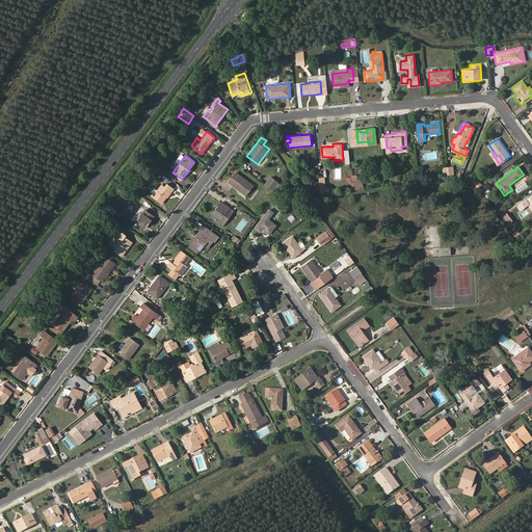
[(255,185),(236,170),(228,182),(239,190),(238,191),(245,197),(255,185)]
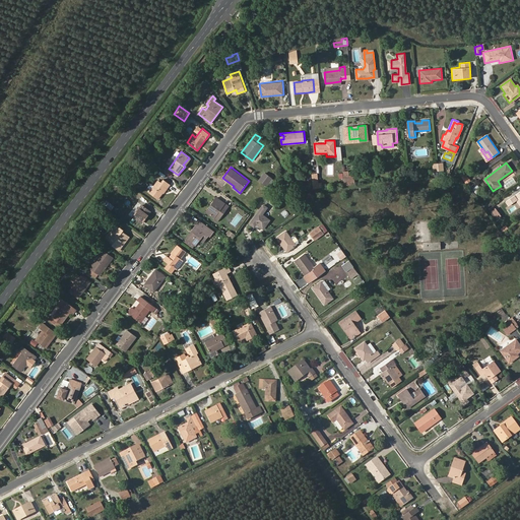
[(349,175),(349,170),(342,171),(344,185),(355,184),(354,174),(349,175)]
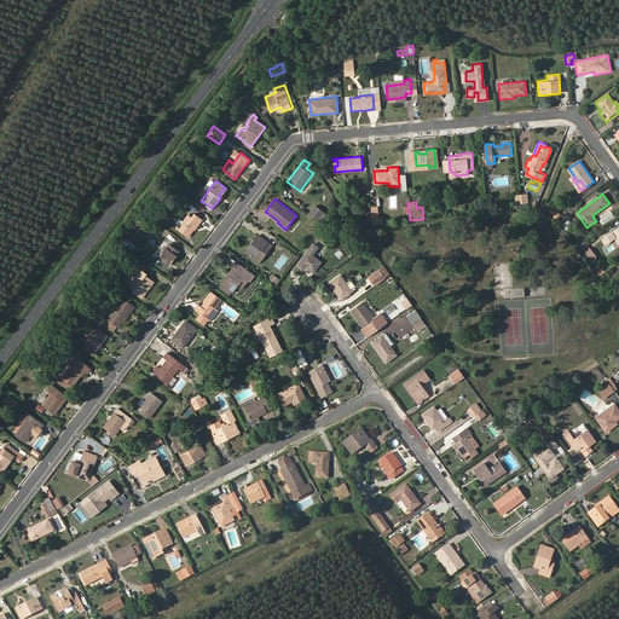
[(379,207),(379,204),(370,206),(372,224),(385,223),(382,207),(379,207)]
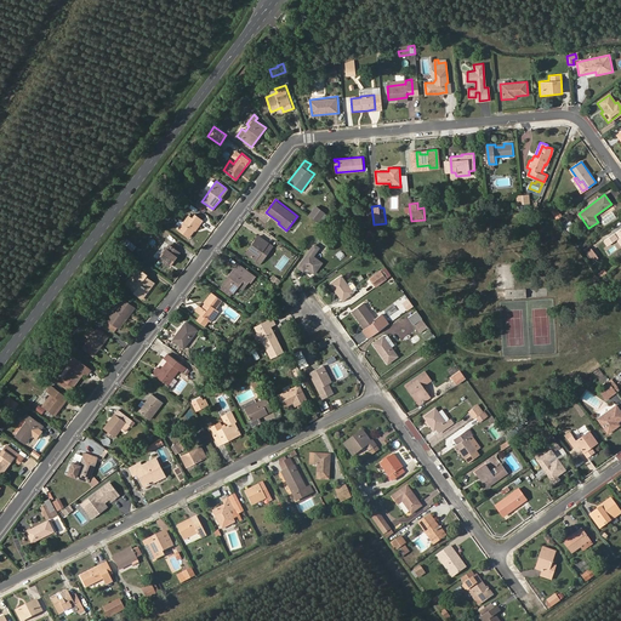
[(325,214),(318,208),(311,216),(318,222),(325,214)]
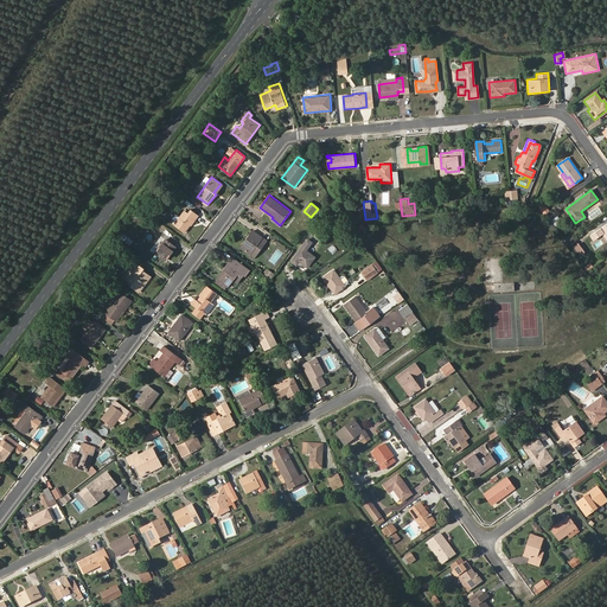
[(185,210),(174,224),(185,232),(190,225),(195,217),(197,219),(200,215),(191,208),(187,212),(185,210)]
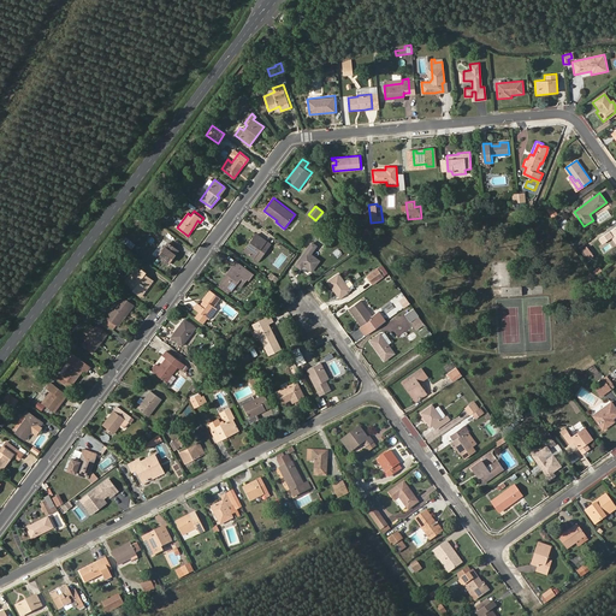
[(570,226),(564,218),(557,224),(563,231),(570,226)]
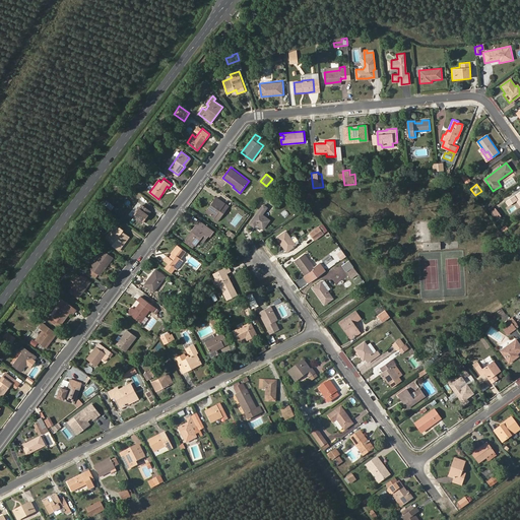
[(229,206),(216,197),(211,203),(214,205),(208,213),(218,220),(229,206)]
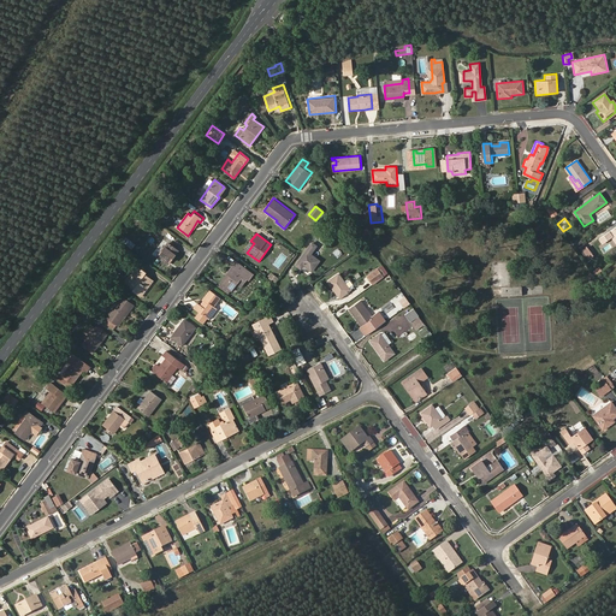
[(132,248),(136,243),(126,237),(123,241),(132,248)]
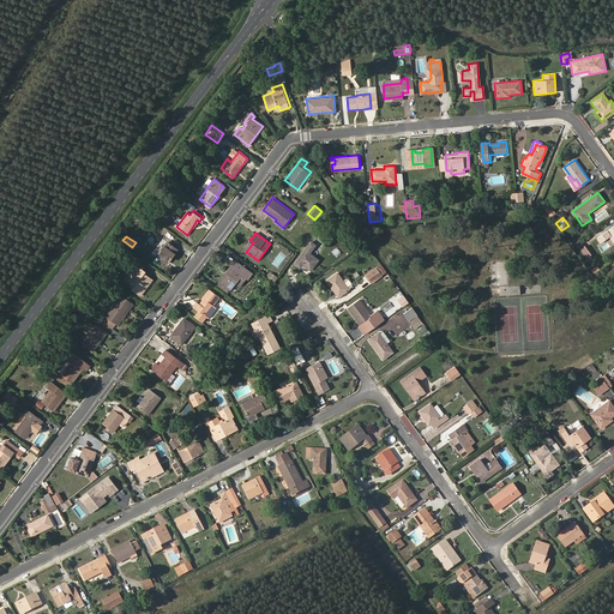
[(244,250),(246,252),(253,242),(250,240),(244,250)]
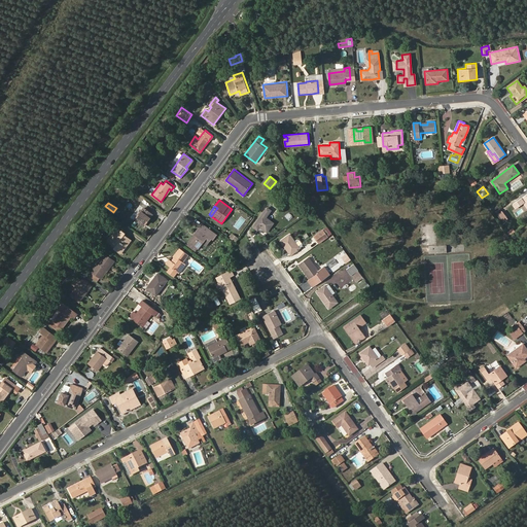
[(152,213),(144,207),(135,219),(143,225),(152,213)]
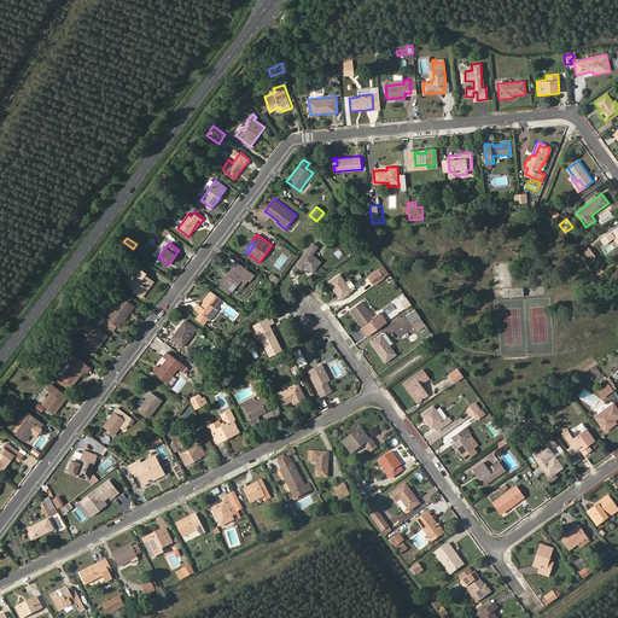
[(319,246),(313,243),(296,266),(302,270),(304,267),(313,273),(321,261),(313,255),(319,246)]
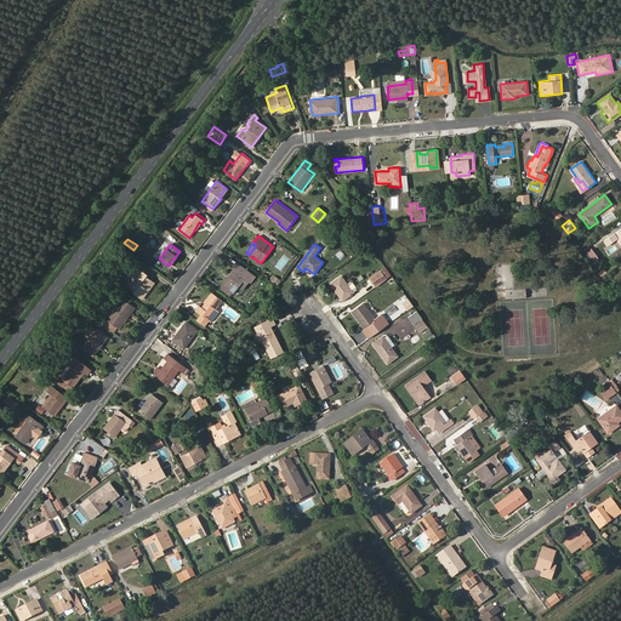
[(591,249),(587,251),(594,260),(597,257),(591,249)]
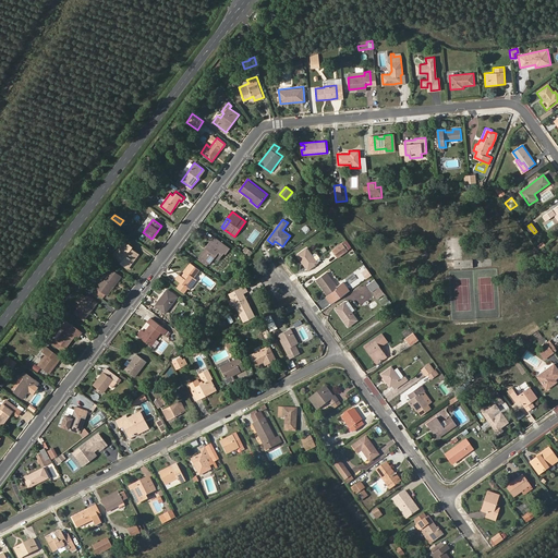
[(229,247),(214,237),(199,255),(201,256),(199,258),(207,264),(208,262),(210,263),(215,257),(220,250),(225,252),(226,253),(229,247)]
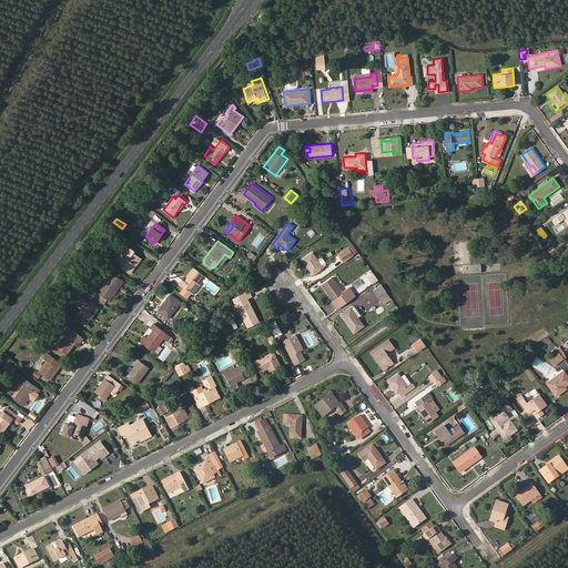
[(135,250),(127,243),(115,259),(123,265),(123,266),(130,272),(141,259),(133,253),(135,250)]
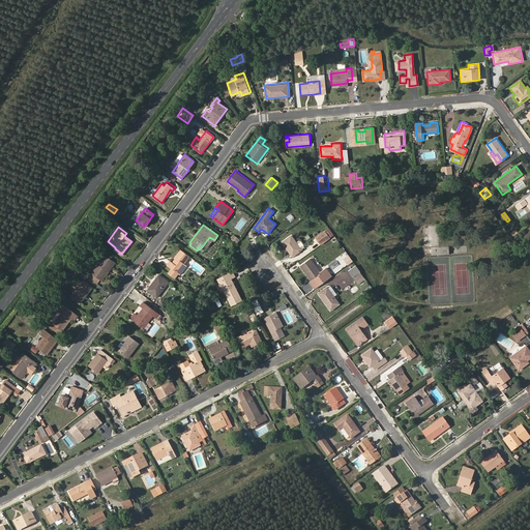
[(325,230),(316,237),(321,244),(330,237),(325,230)]
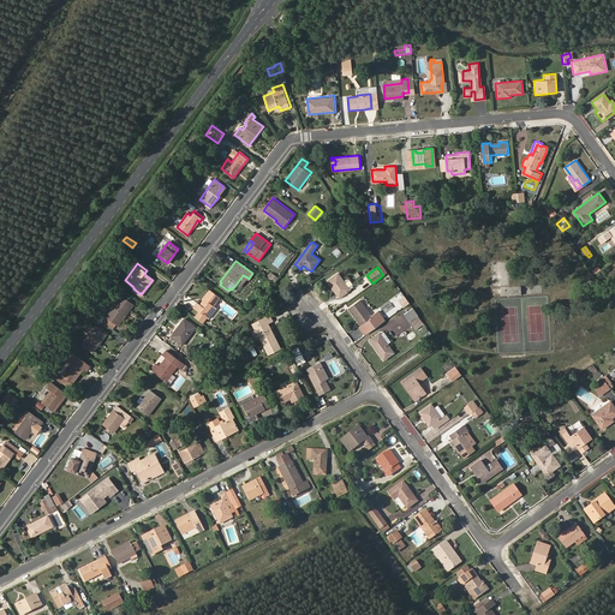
[(351,290),(339,273),(327,281),(339,298),(351,290)]
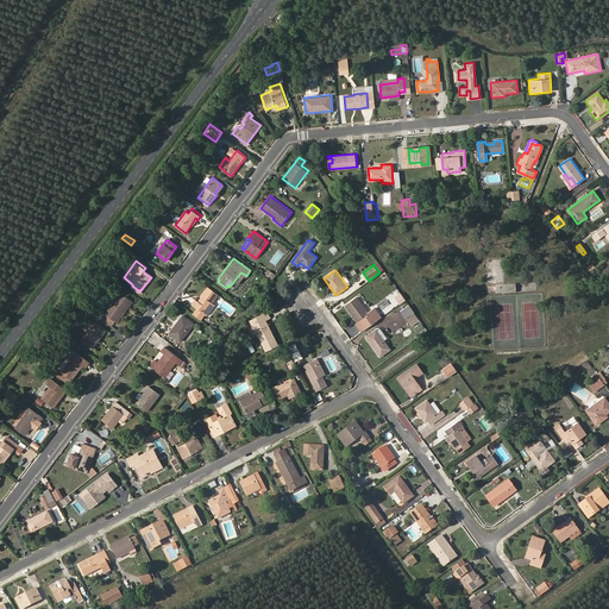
[(234,281),(238,283),(245,275),(240,272),(234,281)]
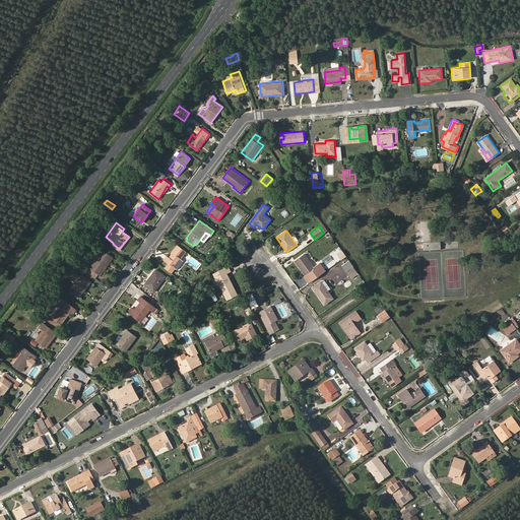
[(170,258),(167,256),(165,259),(177,269),(183,260),(181,258),(186,252),(178,246),(172,253),(173,254),(170,258)]
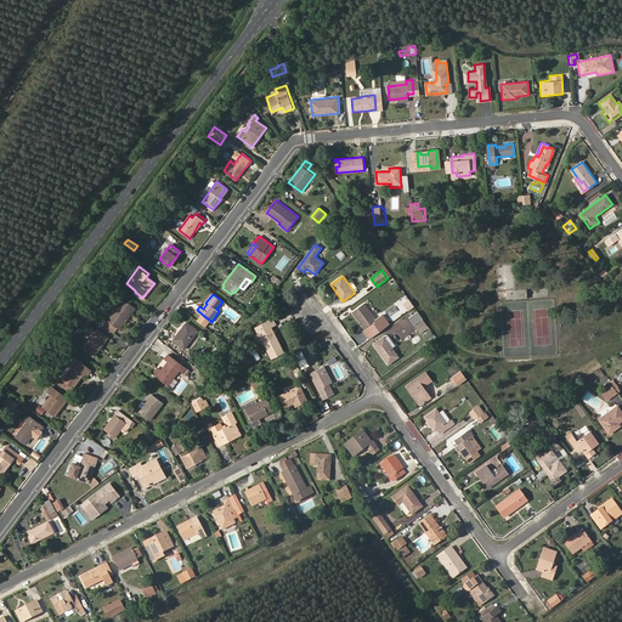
[(410,298),(403,303),(408,310),(414,306),(410,298)]
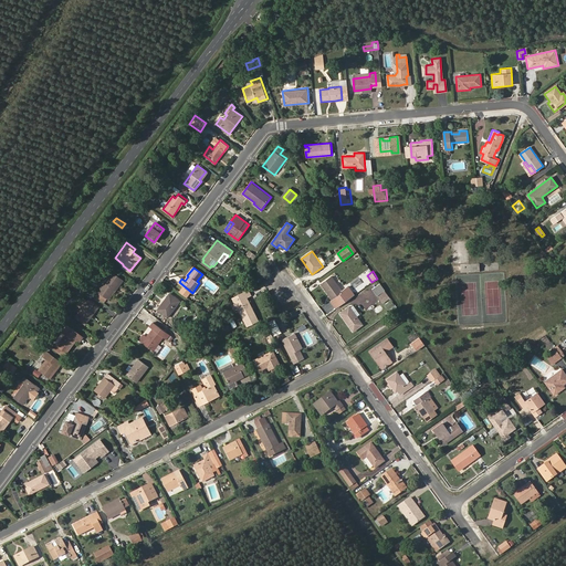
[(123,281),(113,272),(98,291),(109,299),(123,281)]
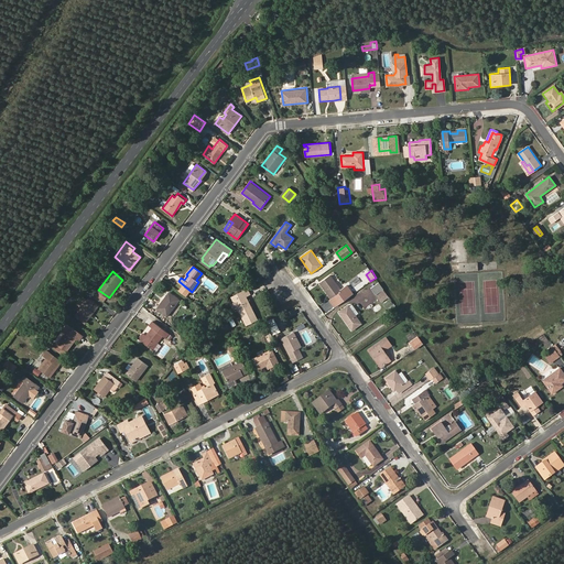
[(329,300),(334,307),(355,293),(347,283),(339,289),(331,275),(320,283),(326,292),(328,291),(333,296),(331,299),(329,300)]
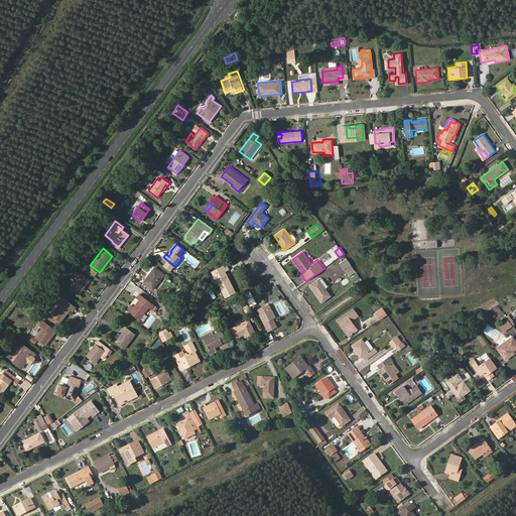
[(347,258),(340,263),(344,269),(351,264),(347,258)]
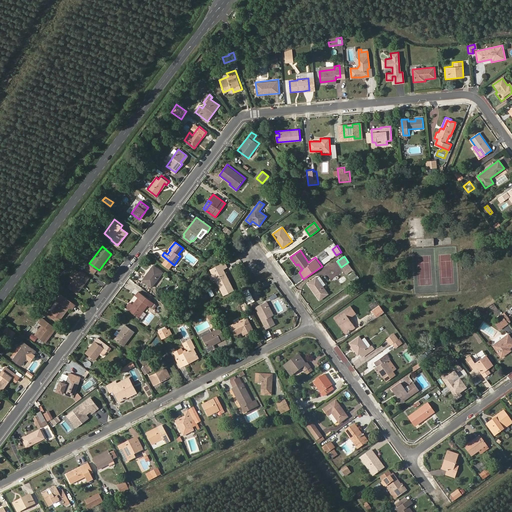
[(344,270),(351,266),(348,262),(341,267),(344,270)]
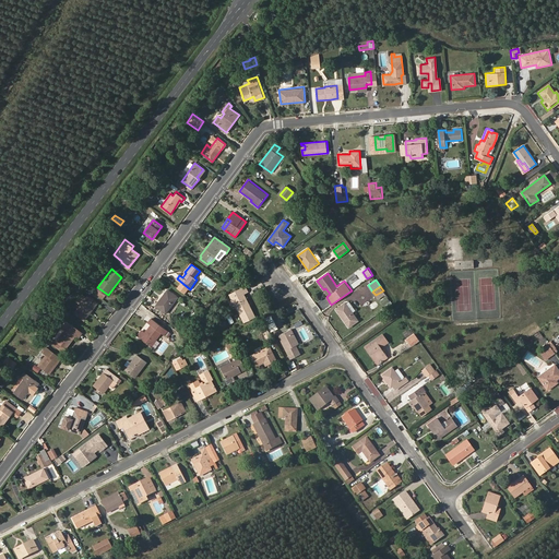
[(94,292),(105,299),(108,295),(97,287),(94,292)]
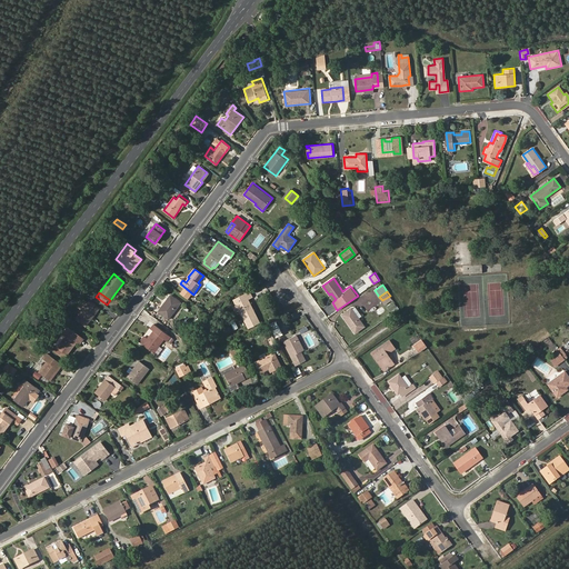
[(181,302),(171,295),(158,311),(169,319),(181,302)]
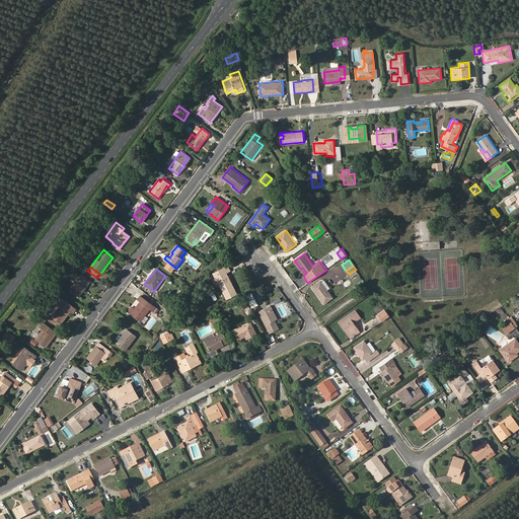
[(223,270),(214,274),(216,278),(220,286),(227,299),(237,295),(226,274),(223,270)]
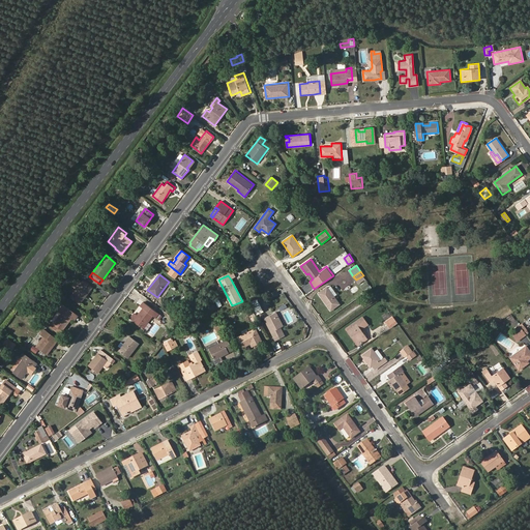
[(72,286),(77,289),(70,296),(80,303),(86,296),(84,294),(89,288),(81,282),(78,278),(72,286)]
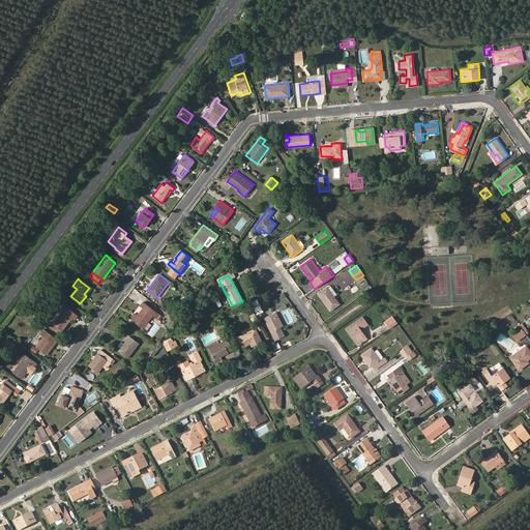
[(93,287),(83,280),(81,282),(89,288),(84,294),(86,296),(93,287)]
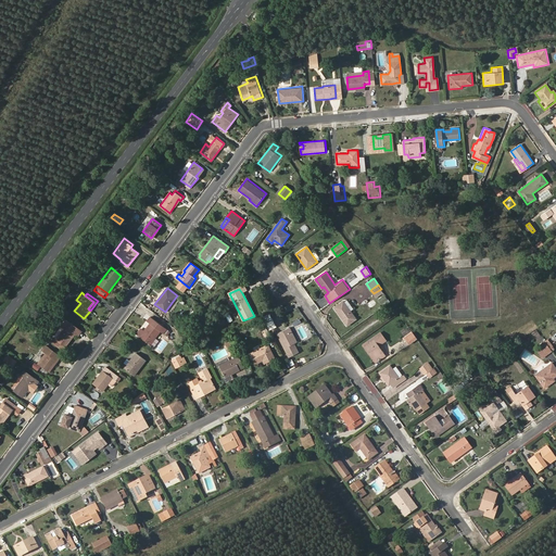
[(356,318),(343,301),(333,307),(348,325),(356,318)]
